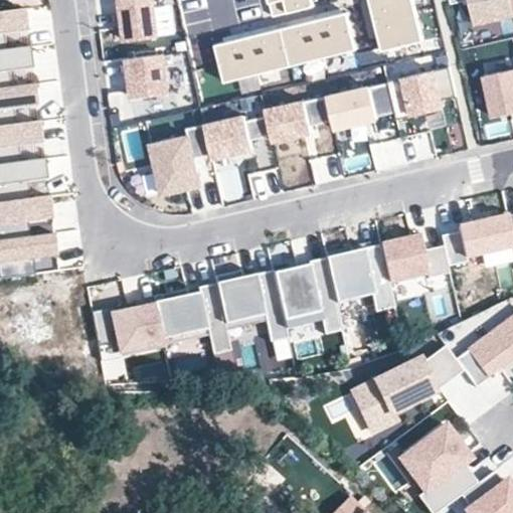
[(126,42),(163,37),(158,0),(121,0),(123,16),(126,42)]
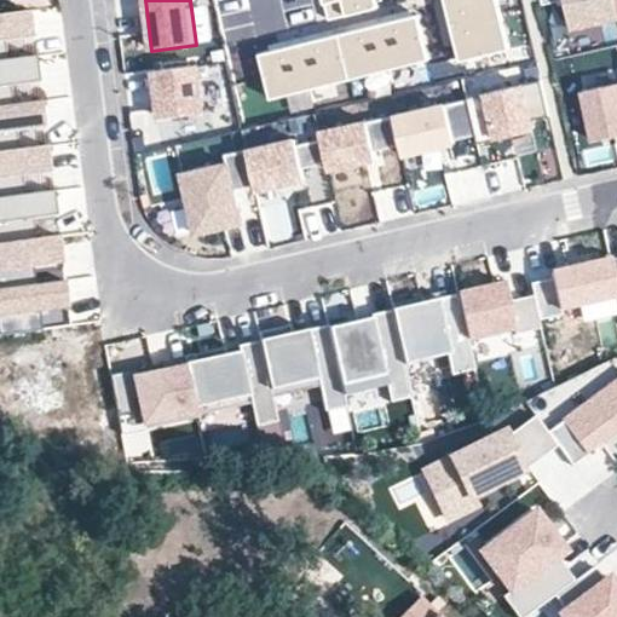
[(316,0),(319,13),(369,3),(368,0),(316,0)]
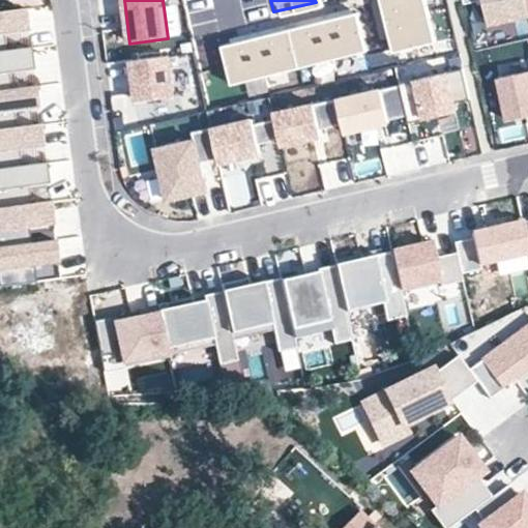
[(380,0),(392,51),(435,40),(424,0),(380,0)]
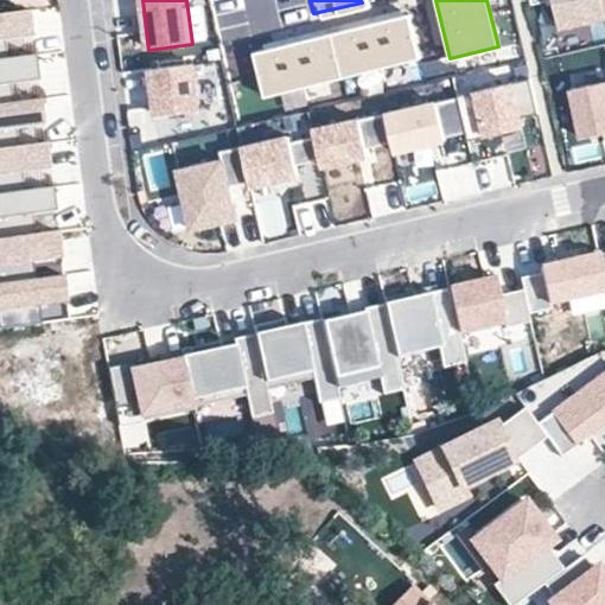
[(604,13),(604,11),(602,0),(529,0),(529,1),(534,0),(553,0),(559,25),(604,13)]
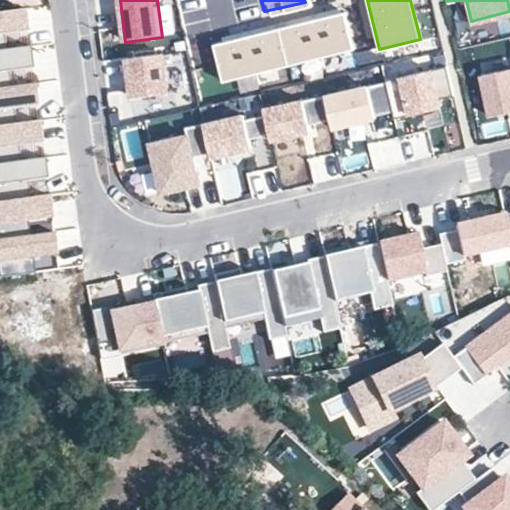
[(0,49),(5,49),(3,33),(27,30),(26,19),(24,9),(0,12),(0,49)]
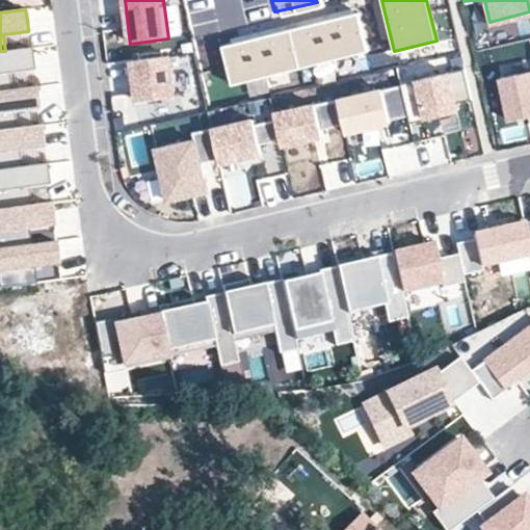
[(220,45),(230,83),(367,50),(356,10),(220,45)]
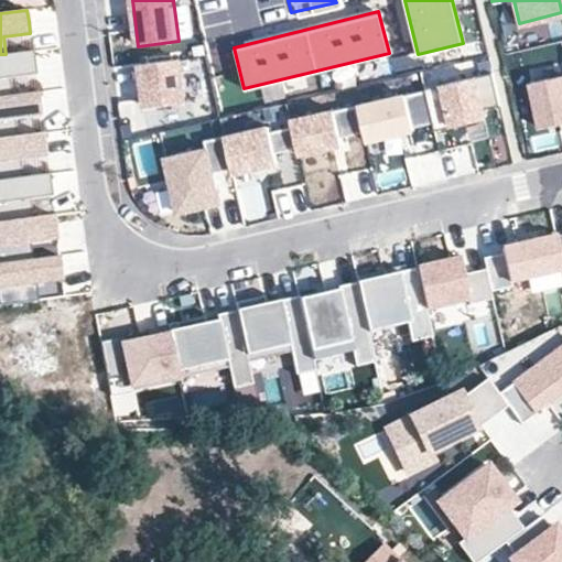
[(0,96),(11,95),(9,77),(35,74),(34,62),(32,51),(6,54),(0,54),(0,96)]
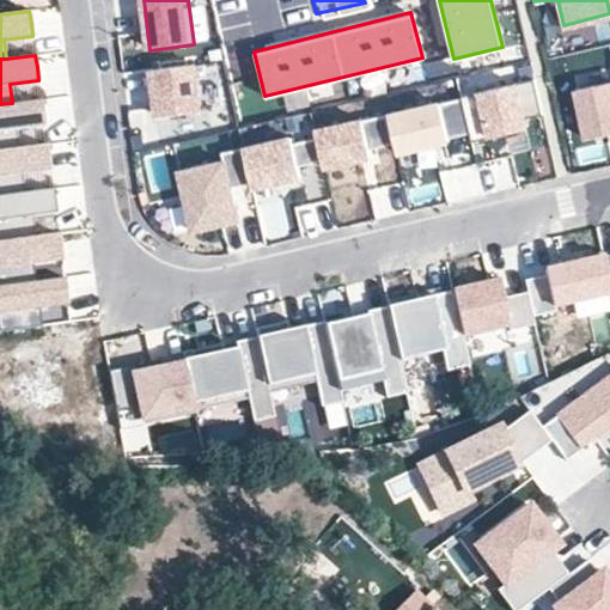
[(201,61),(151,68),(156,99),(158,116),(208,109),(201,61)]
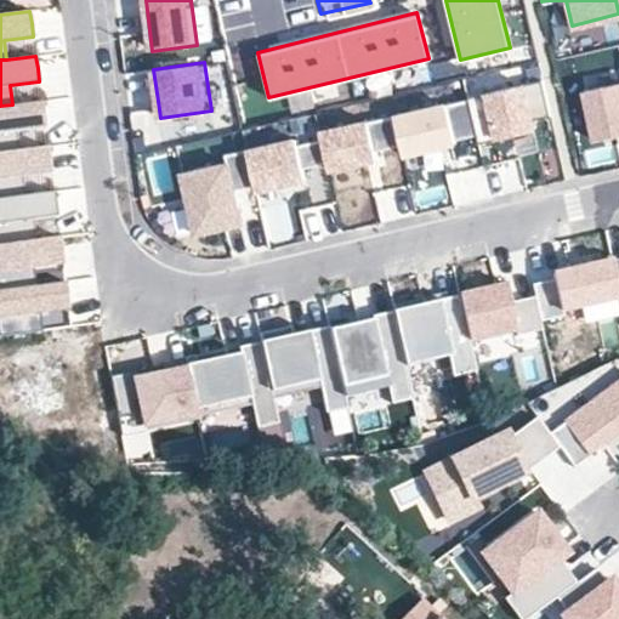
[(466,96),(467,98),(476,135),(477,142),(512,135),(532,130),(529,119),(549,114),(541,79),(466,96)]
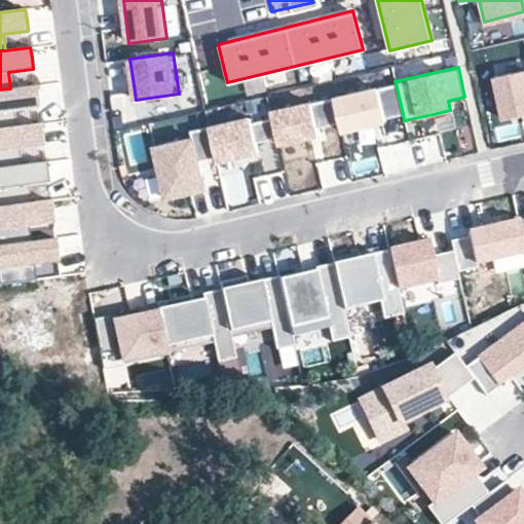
[(523,68),(494,75),(502,118),(523,113),(523,68)]
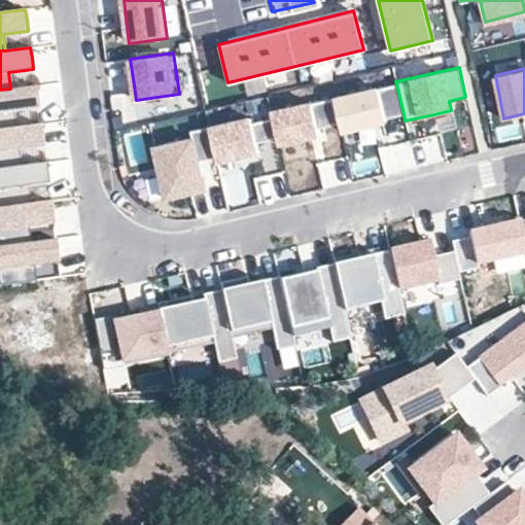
[(396,83),(334,98),(339,123),(341,131),(370,125),(385,120),(384,118),(404,114),(396,83)]
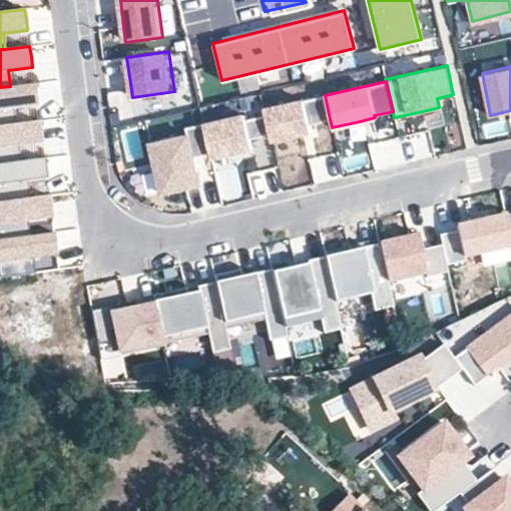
[(0,125),(15,123),(13,108),(37,105),(35,93),(34,83),(10,86),(0,87),(0,125)]
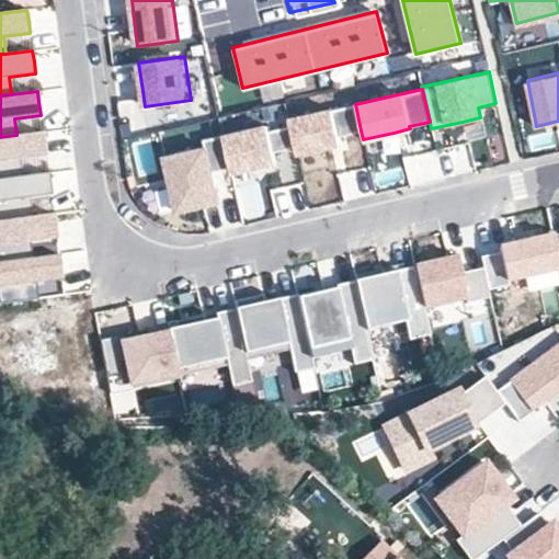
[(354,103),(287,117),(289,124),(294,146),(296,152),(318,147),(339,143),(337,136),(361,130),(355,104),(354,103)]
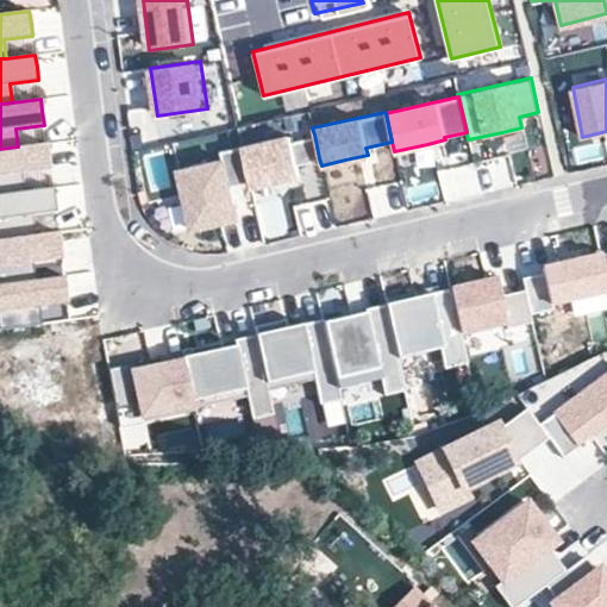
[(287,135),(241,145),(249,180),(250,186),(277,180),(298,175),(295,163),(319,158),(314,135),(288,141),(287,135)]
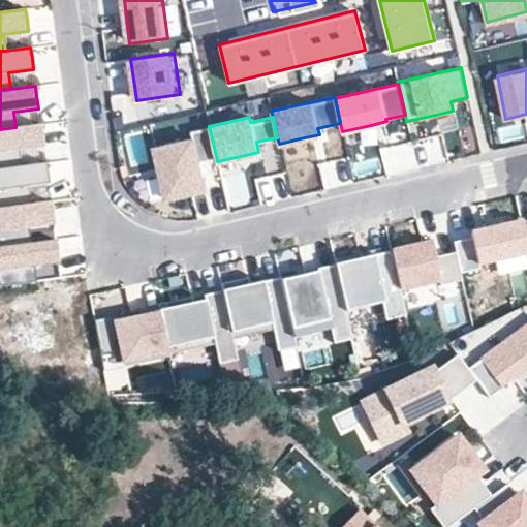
[(0,168),(21,166),(19,150),(43,147),(41,136),(40,124),(16,127),(0,129),(0,168)]
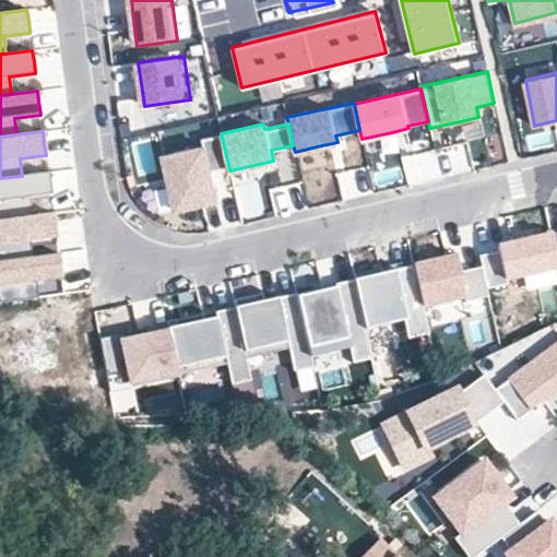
[(165,167),(175,209),(216,199),(210,169),(228,165),(221,133),(221,132),(201,137),(203,144),(163,153),(165,167)]
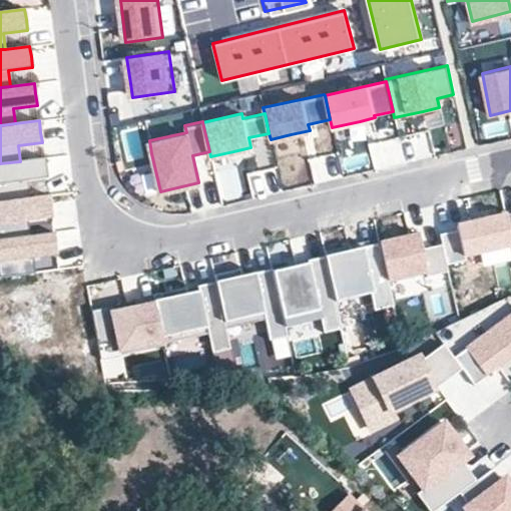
[(20,161),(0,163),(0,201),(25,198),(23,182),(47,179),(45,167),(44,158),(20,161)]
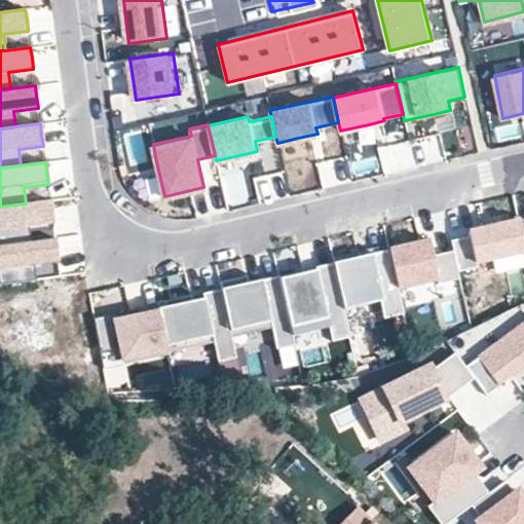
[(0,246),(31,241),(28,224),(52,221),(51,210),(50,200),(26,203),(0,207),(0,246)]
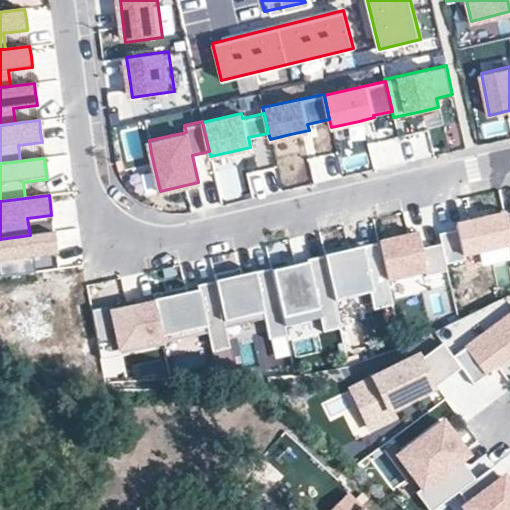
[(472,225),(438,232),(441,244),(447,272),(509,257),(509,246),(503,218),(472,225)]
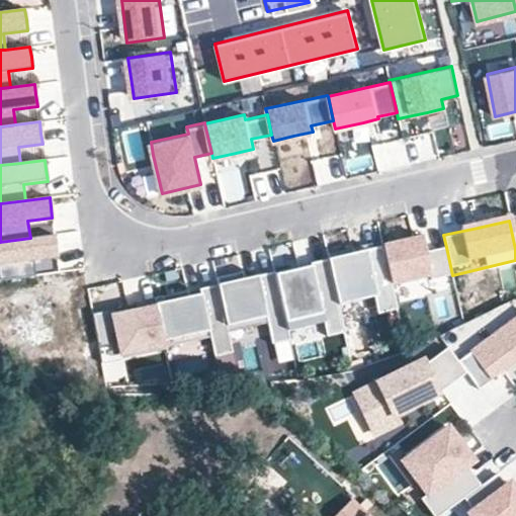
[(0,280),(35,275),(32,258),(57,255),(56,244),(55,235),(30,238),(0,242),(0,280)]
